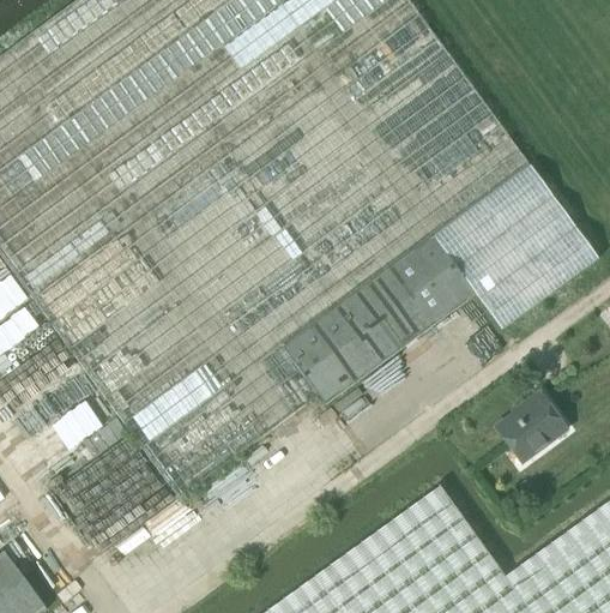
[(77,0),(0,56),(0,244),(182,496),(320,395),(284,346),(434,235),(476,294),(503,330),(601,258),(411,0),(77,0)]
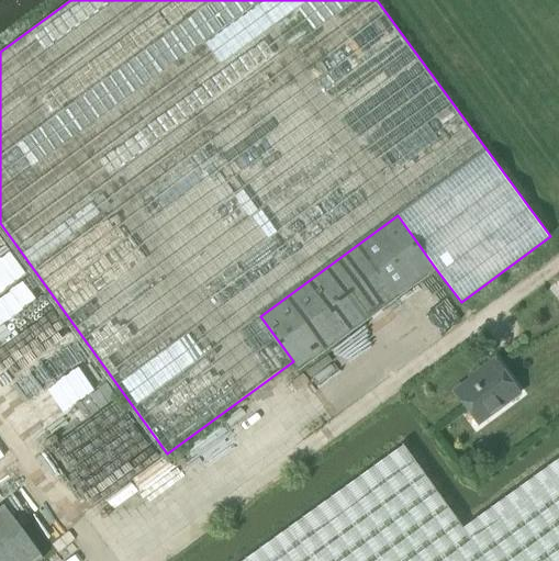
[(260,316),(293,361),(299,369),(436,269),(398,215),(260,316)]
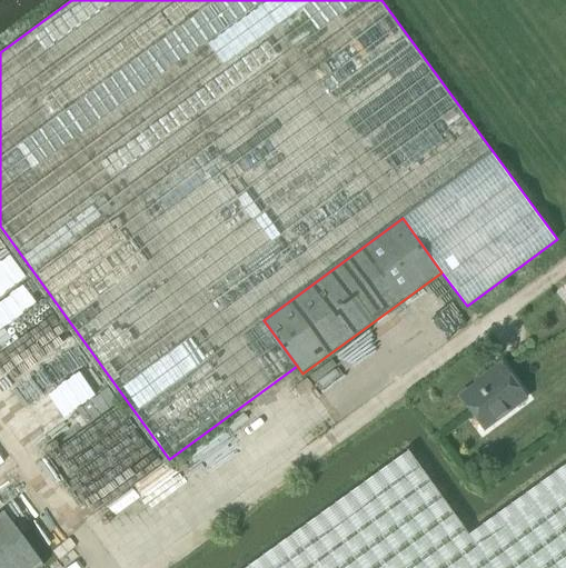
[(486,428),(527,399),(505,369),(482,386),(479,382),(462,395),(486,428)]
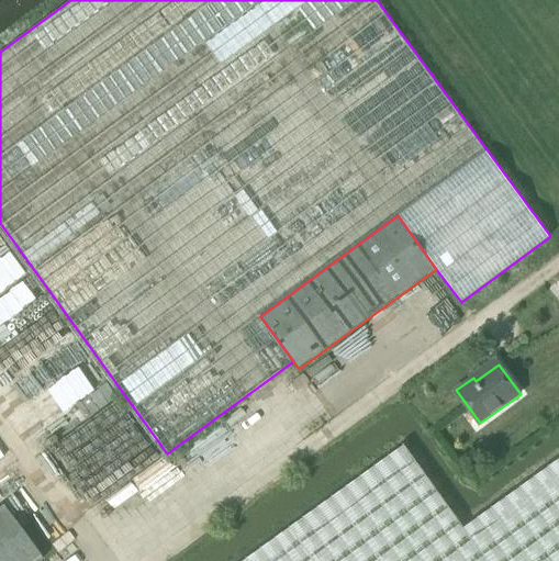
[(558,457),(465,526),(404,444),(241,560),(558,560),(558,457)]
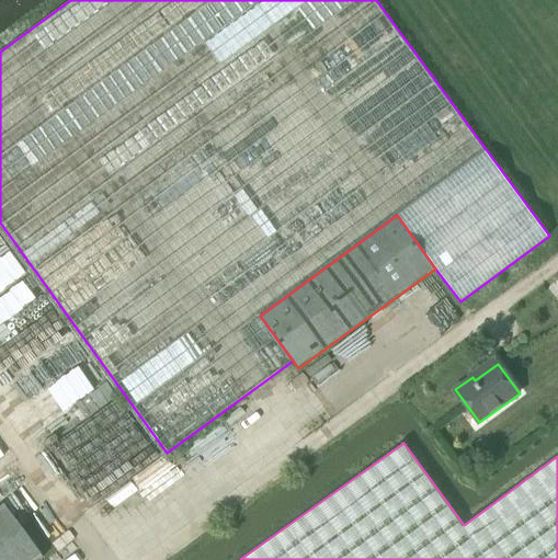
[(0,559),(37,559),(44,556),(37,548),(4,503),(0,506),(0,559)]
